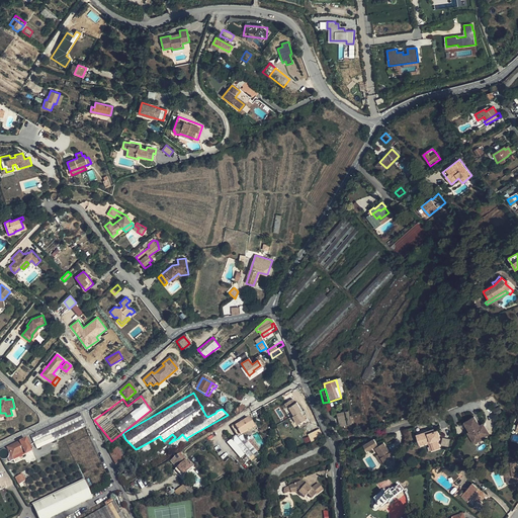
[(301,411),(296,403),(292,406),(289,401),(284,405),(287,409),(288,408),(293,416),(292,417),(299,428),(309,423),(307,419),(305,420),(303,416),(299,412),(301,411)]
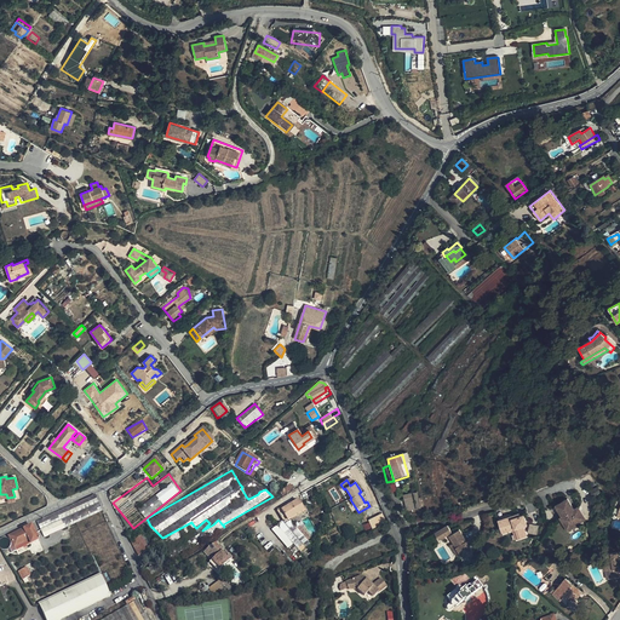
[(290,484),(281,493),(285,497),(291,493),(294,488),(290,484)]
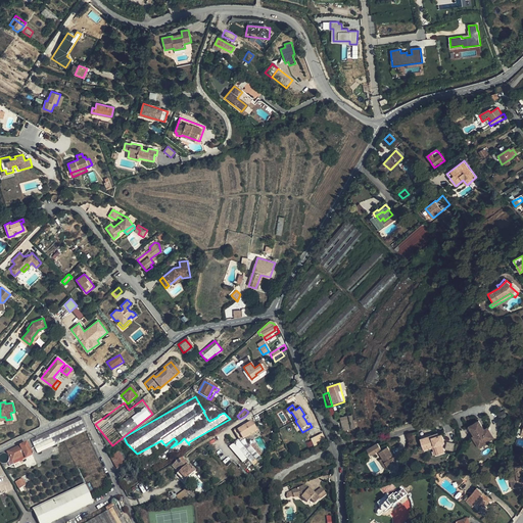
[(500,421),(505,418),(503,413),(500,414),(496,415),(500,421)]
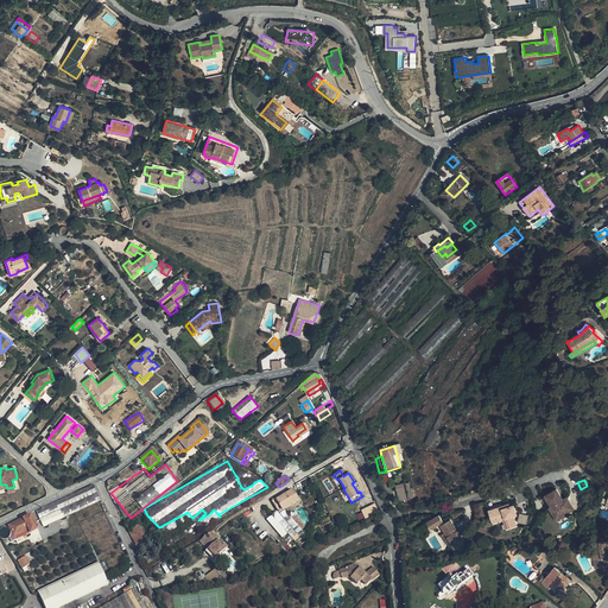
[(397,501),(411,499),(410,483),(396,485),(397,501)]
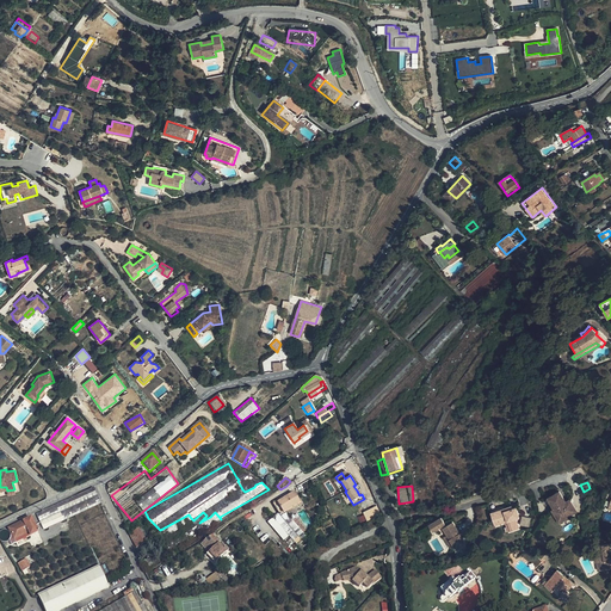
[(80,494),(37,514),(43,529),(45,530),(48,529),(48,526),(62,520),(63,522),(102,505),(94,489),(93,489),(88,491),(80,494)]
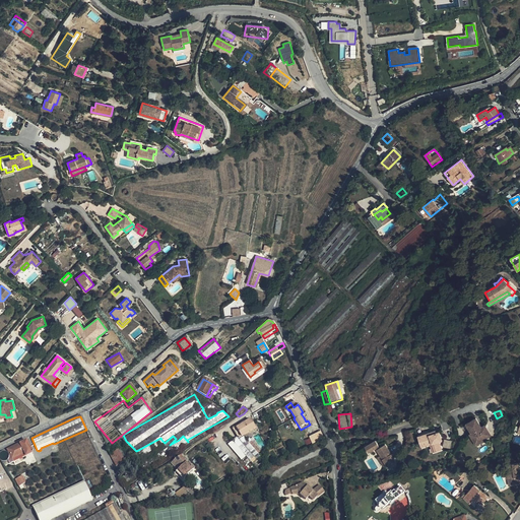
[(470,434),(472,439),(475,438),(475,439),(477,442),(483,438),(484,440),(491,437),(484,426),(481,428),(476,418),(465,426),(470,434)]
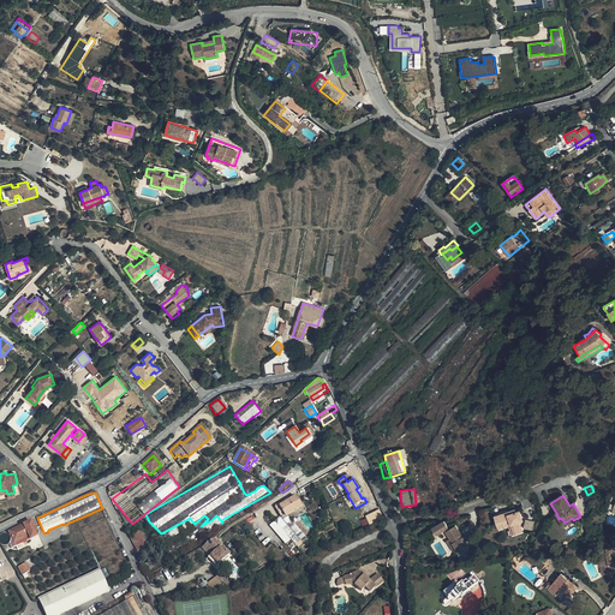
[(278,508),(284,518),(300,508),(294,499),(278,508)]
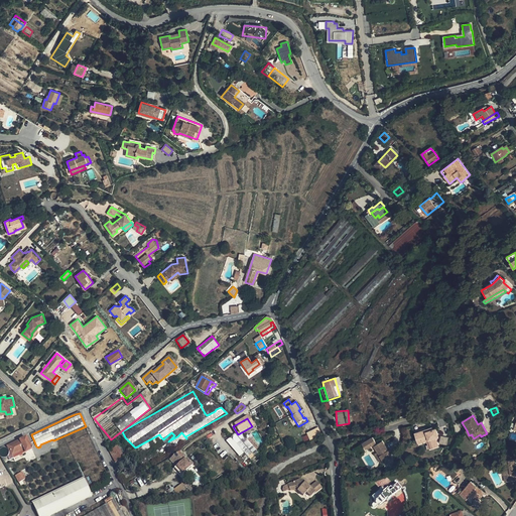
[(318,427),(306,431),(309,439),(321,434),(318,427)]
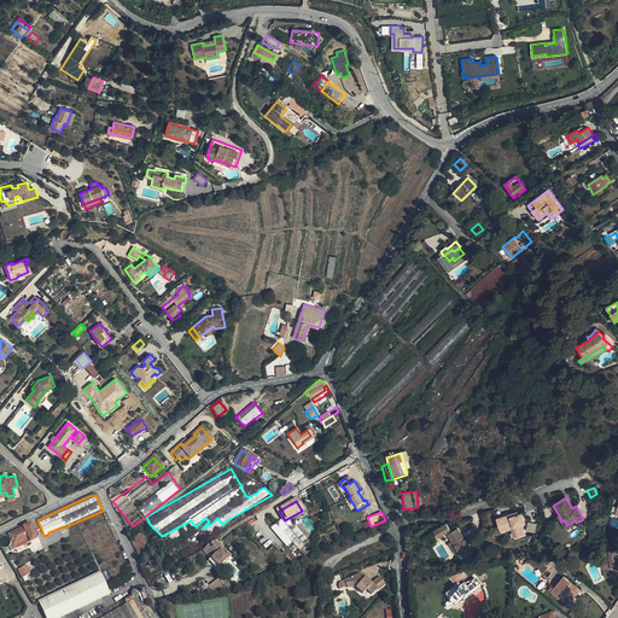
[(517,513),(495,520),(499,529),(501,528),(505,528),(505,530),(512,528),(516,540),(524,536),(522,528),(520,525),(520,523),(524,522),(522,514),(517,516),(517,513)]
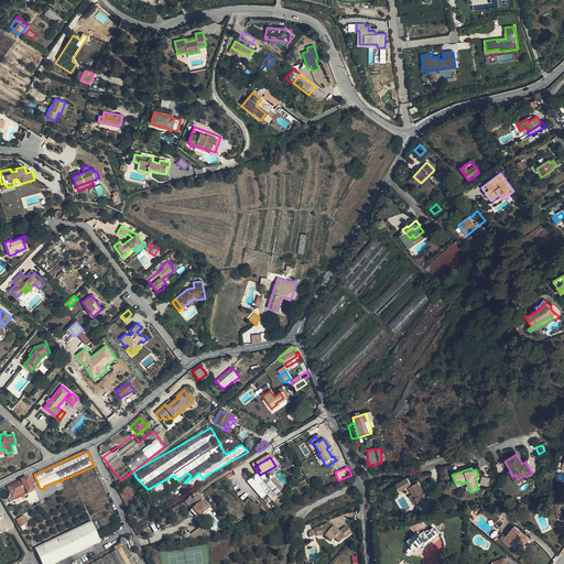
[(524,475),(518,479),(516,476),(516,475),(512,476),(510,470),(508,472),(514,484),(525,477),(524,475)]
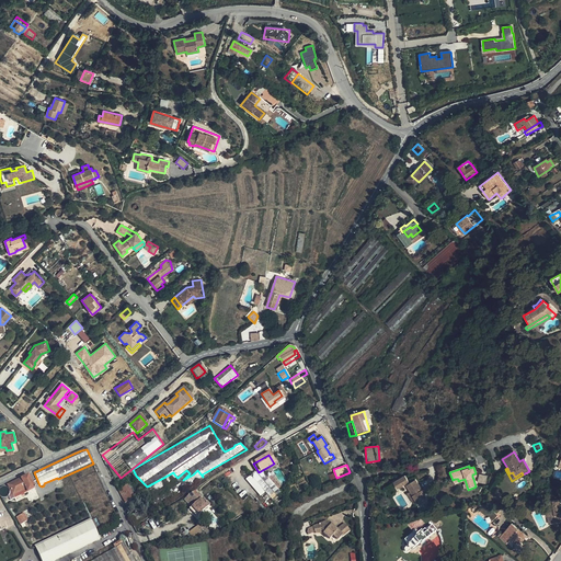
[(276,501),(282,495),(278,492),(274,488),(262,473),(259,476),(256,473),(251,479),(273,503),(276,501)]
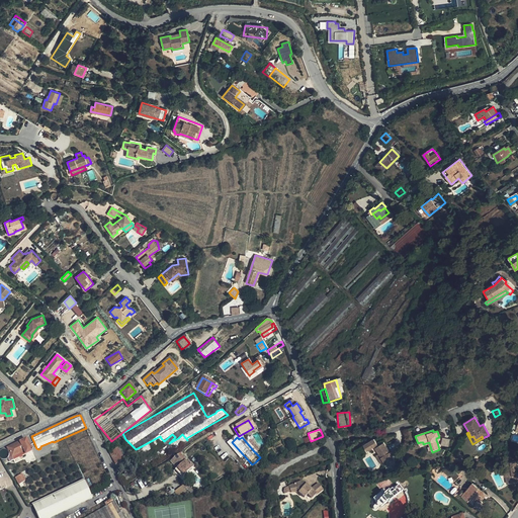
[(448,447),(450,439),(442,438),(441,445),(448,447)]
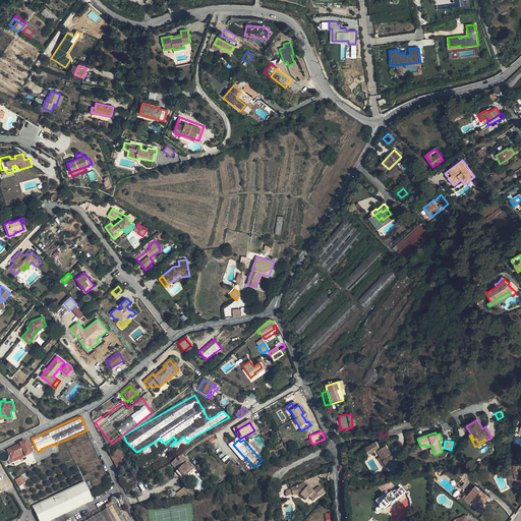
[(25,442),(6,452),(8,457),(11,463),(12,464),(32,454),(25,442)]
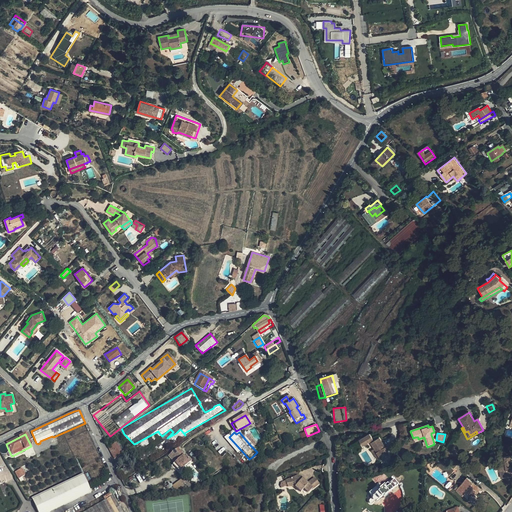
[(389,456),(379,439),(373,442),(372,440),(369,435),(359,441),(363,447),(370,443),(374,451),(379,458),(380,461),(389,456)]
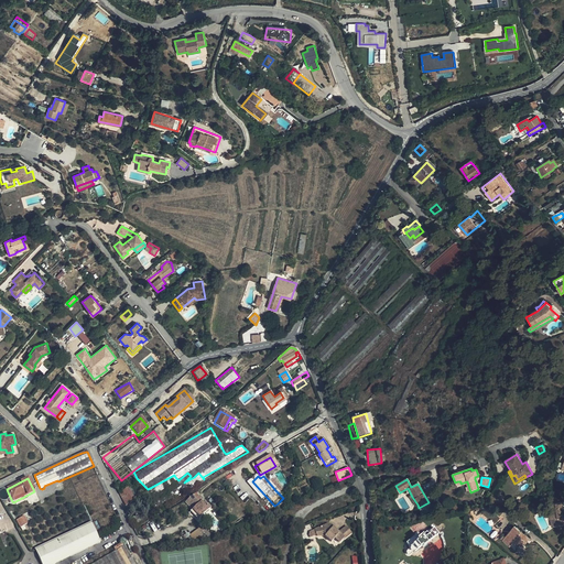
[(470,492),(467,481),(461,484),(461,481),(457,481),(455,483),(456,487),(465,484),(468,492),(470,492)]
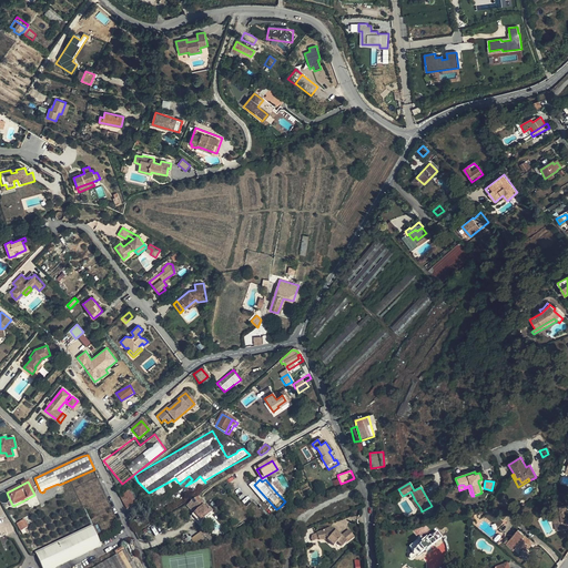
[(133,501),(128,493),(119,498),(125,510),(135,506),(133,501)]
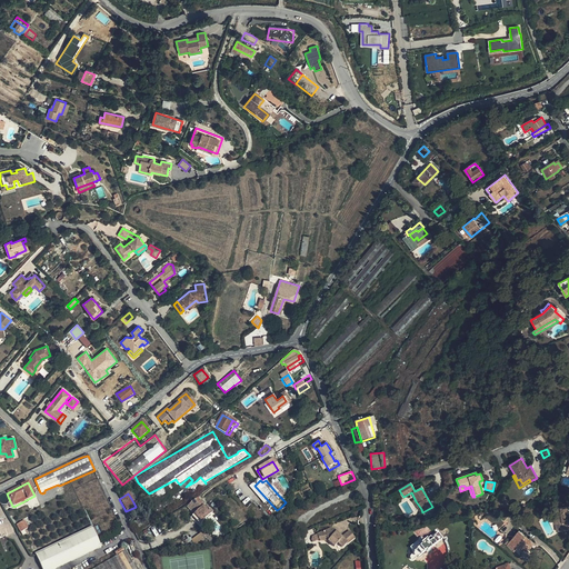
[(9,499),(8,500),(8,501),(8,502),(7,503),(6,505),(5,506),(2,506),(1,506),(0,506),(2,511),(2,510),(12,506),(9,499)]
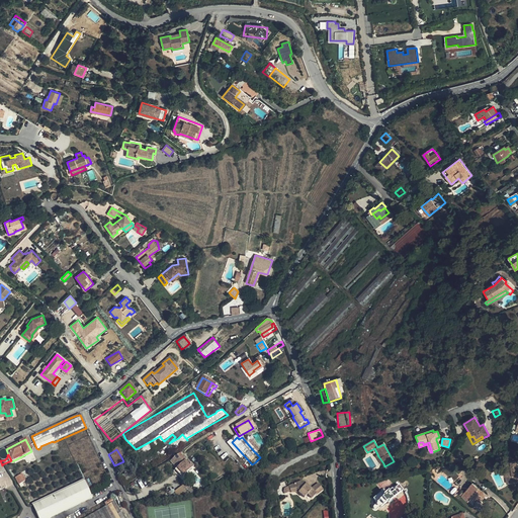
[(172,459),(168,463),(182,477),(189,469),(178,455),(172,459)]
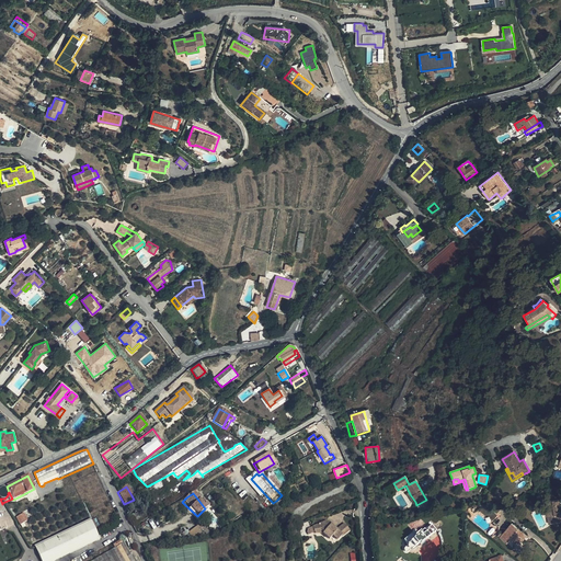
[(547,502),(549,517),(553,517),(554,523),(560,522),(560,503),(560,504),(560,500),(547,502)]
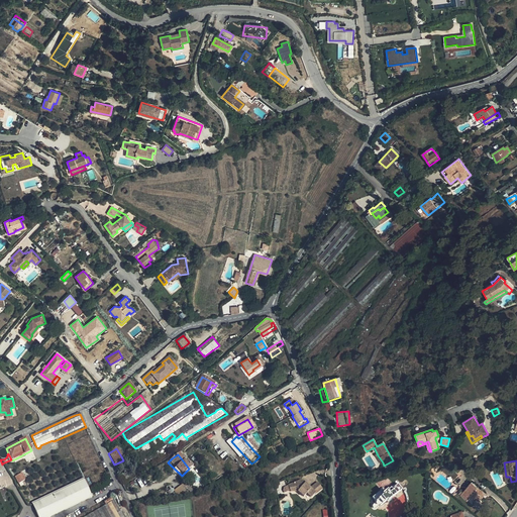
[(40,467),(35,470),(39,478),(44,474),(40,467)]
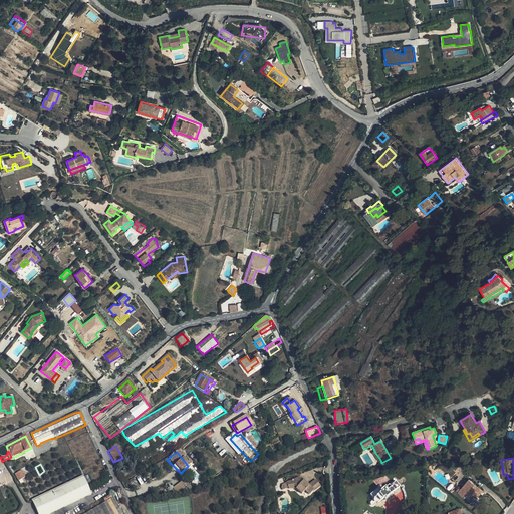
[(131,466),(120,474),(124,479),(136,472),(131,466)]
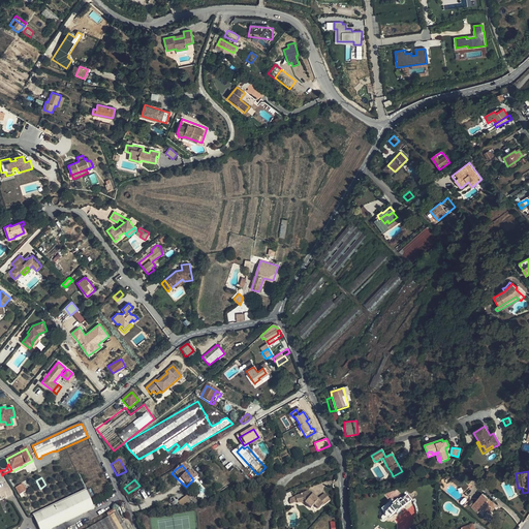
[(23,483),(14,487),(19,494),(27,490),(23,483)]
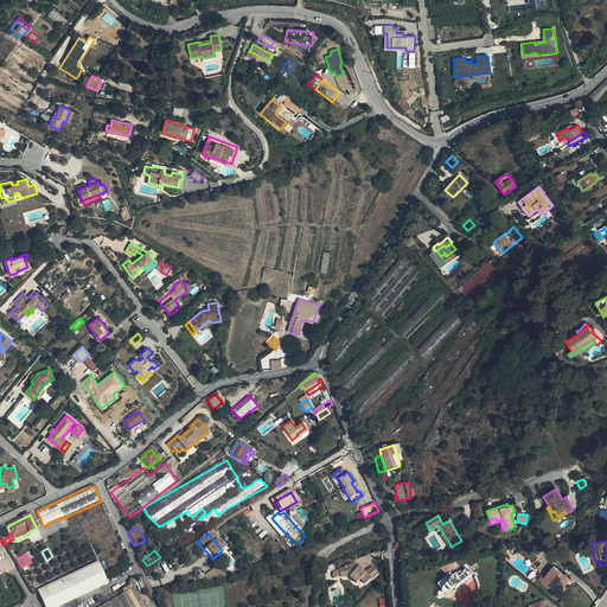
[(97,563),(37,592),(44,606),(58,606),(108,585),(97,563)]
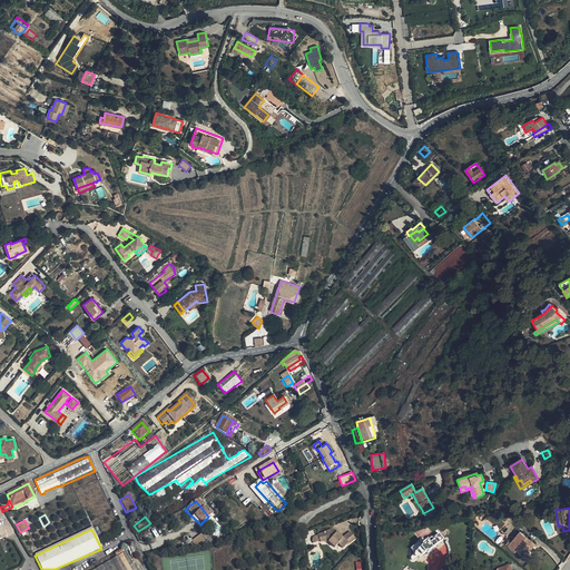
[(317,541),(318,543),(327,543),(334,549),(337,546),(342,549),(346,544),(347,544),(354,539),(349,533),(341,539),(337,536),(336,537),(334,536),(335,534),(331,530),(316,536),(317,541)]
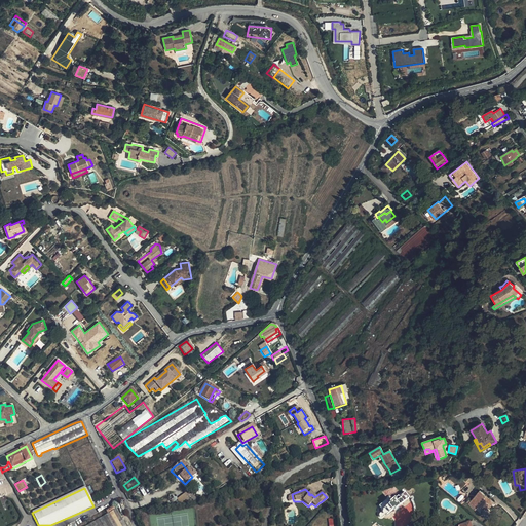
[(494,501),(480,490),(468,503),(475,509),(479,504),(484,509),(483,510),(482,511),(482,513),(483,514),(484,515),(485,516),(487,516),(488,516),(490,515),(490,514),(490,512),(490,511),(490,510),(489,509),(494,501)]
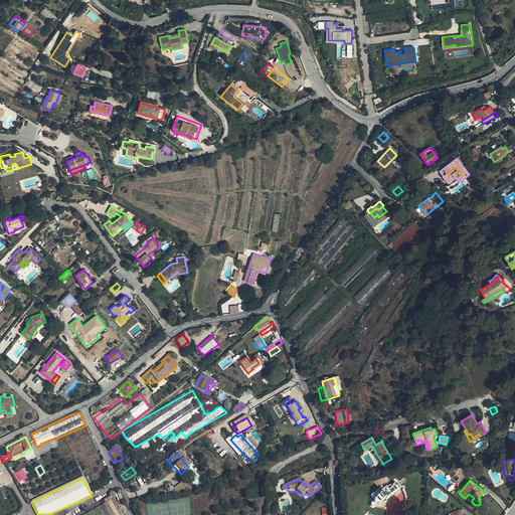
[(400,489),(395,482),(380,494),(379,493),(382,491),(380,490),(371,497),(378,506),(385,500),(385,501),(390,498),(389,497),(400,489)]
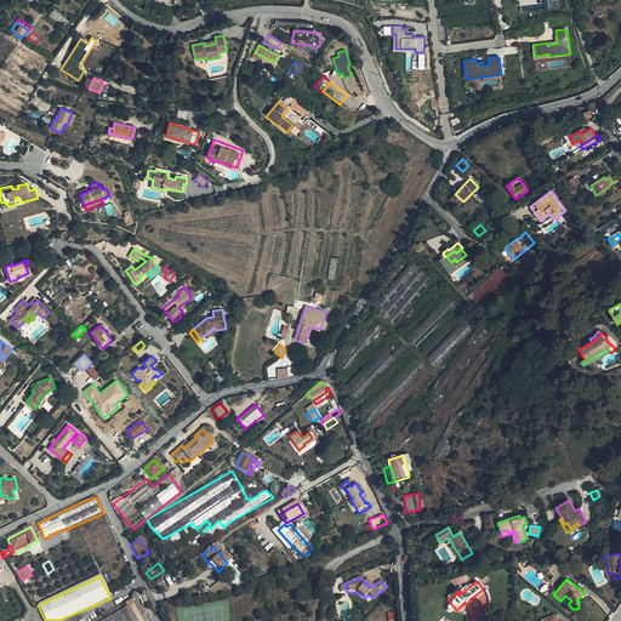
[(148,620),(137,602),(103,620),(148,620)]
